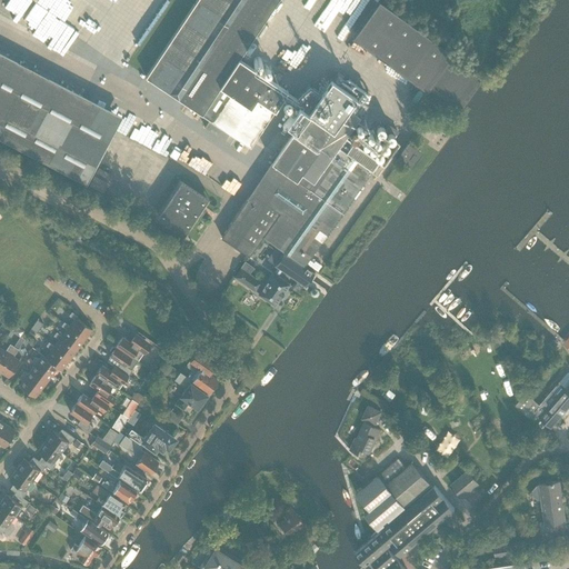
[(250,147),(280,101),(290,108),(293,110),(282,126),(292,133),(278,152),(276,150),(270,159),(271,161),(272,162),(268,169),(271,171),(276,165),(277,165),(256,195),(255,195),(247,198),(221,237),(249,256),(262,236),(303,265),(371,170),(378,161),(369,155),(372,149),(370,147),(369,148),(362,142),(359,147),(343,137),(367,105),(331,78),(320,93),(309,86),(299,95),(297,97),(287,91),(239,59),(277,0),(196,0),(146,77),(250,147)]
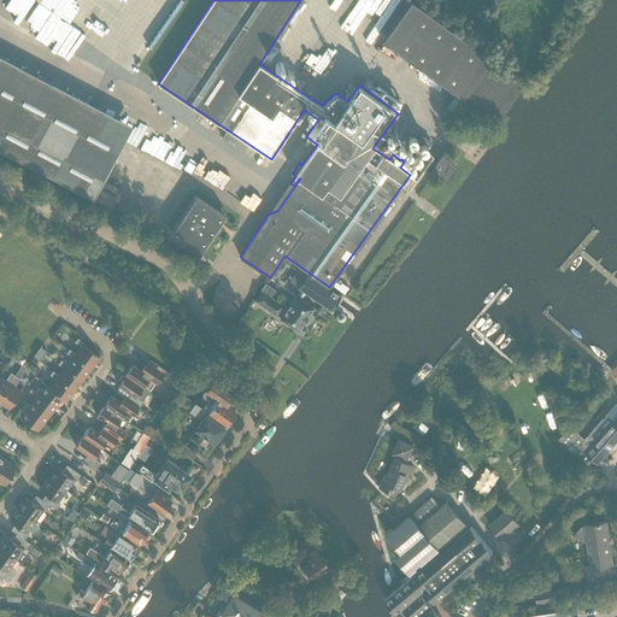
[(463,99),(465,94),(480,75),(489,63),(492,59),(411,0),(382,41),(463,99)]
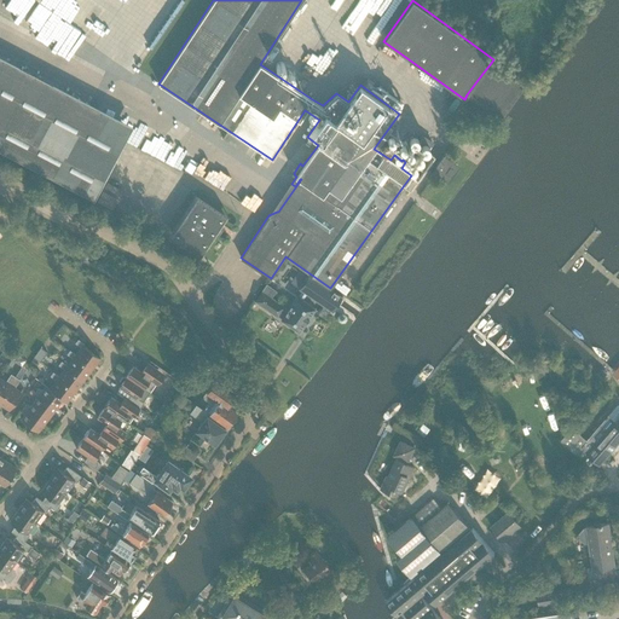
[(525,87),(491,63),(481,75),(467,94),(502,119),(525,87)]
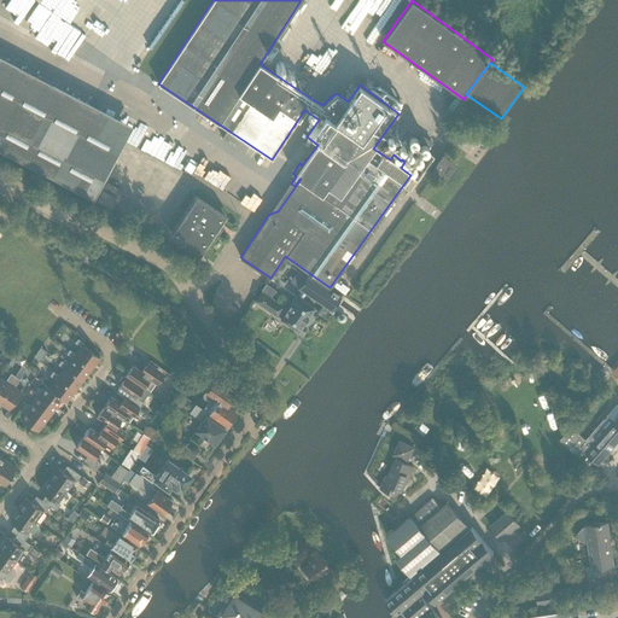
[(0,66),(0,149),(93,198),(127,133),(0,66)]
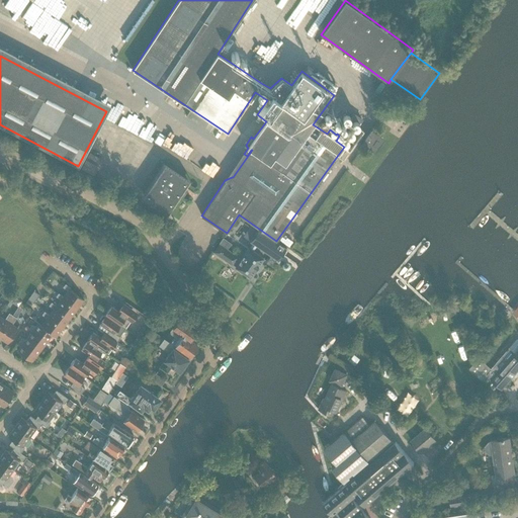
[(150,118),(119,101),(114,109),(111,107),(106,116),(141,136),(150,118)]
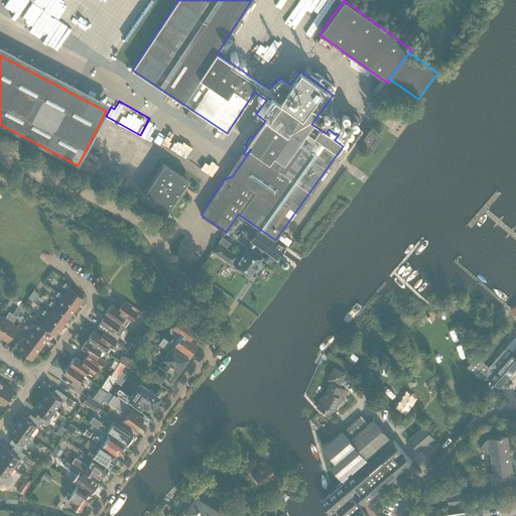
[(375,114),(391,124),(396,116),(380,107),(375,114)]
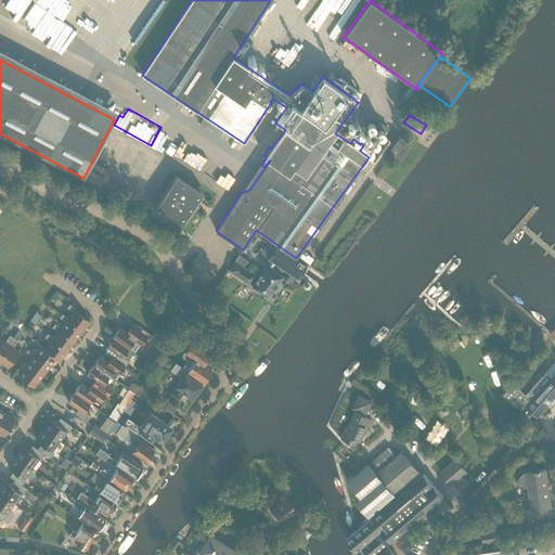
[(199,124),(211,131),(216,126),(204,117),(199,124)]
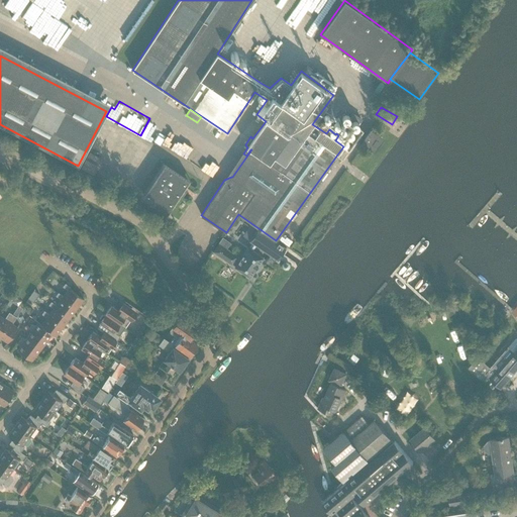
[(160,139),(176,149),(183,136),(168,127),(160,139)]
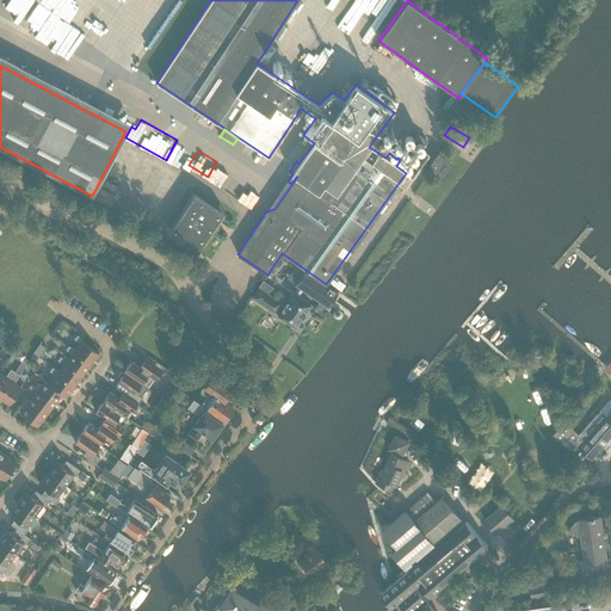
[(437,152),(426,168),(442,179),(454,164),(437,152)]
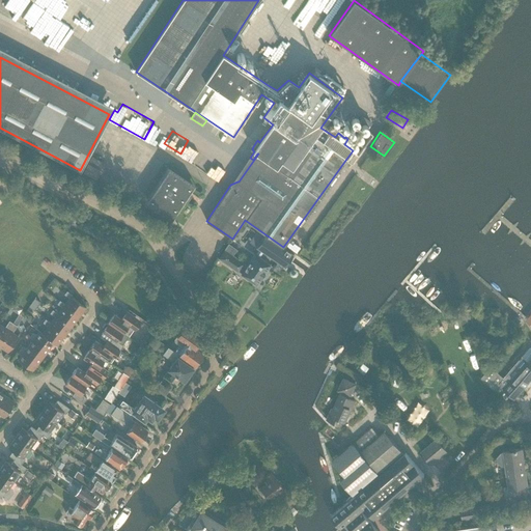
[(187,156),(205,169),(214,159),(195,144),(187,156)]
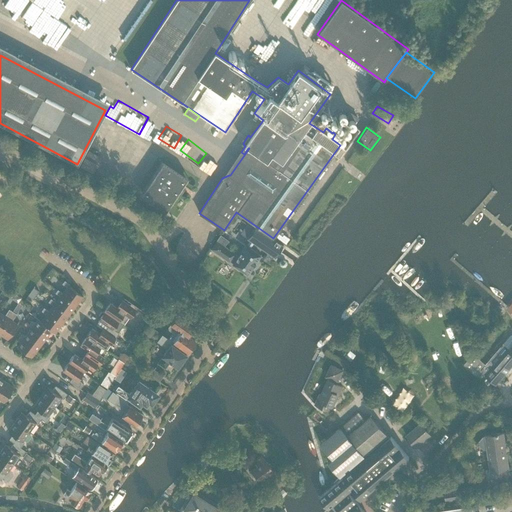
[(345,150),(340,147),(335,155),(339,158),(345,150)]
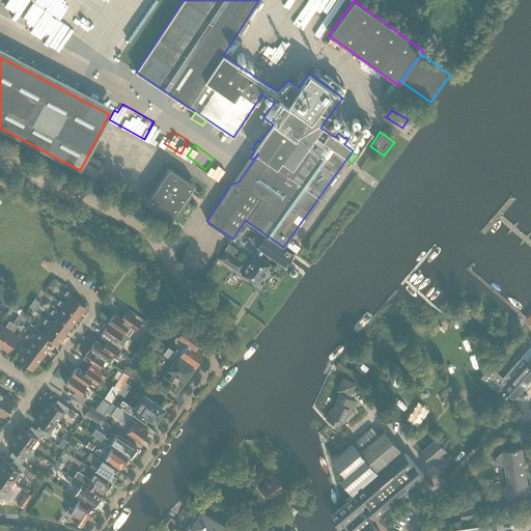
[(86,170),(99,173),(101,165),(89,161),(86,170)]
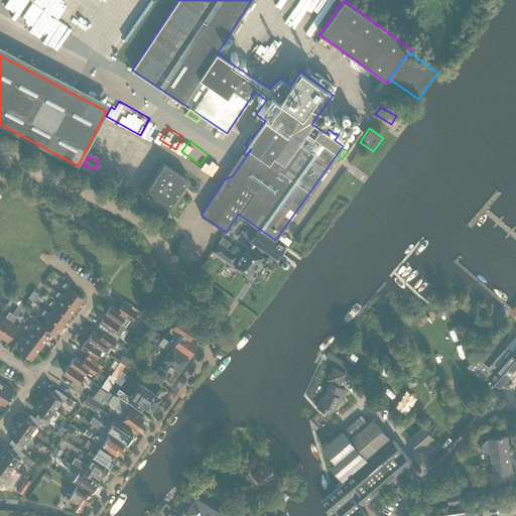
[(143,195),(167,211),(187,181),(162,164),(143,195)]
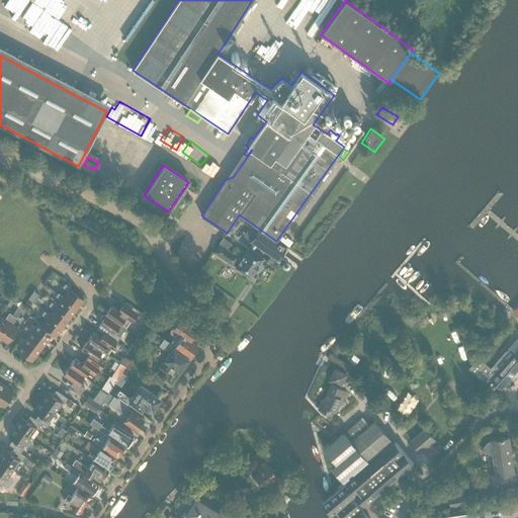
[(221,241),(213,252),(250,277),(263,258),(252,251),(256,246),(277,260),(285,248),(257,229),(252,226),(248,232),(253,235),(249,241),(252,243),(249,248),(248,248),(241,259),(227,249),(230,244),(223,239),(222,241),(221,241)]
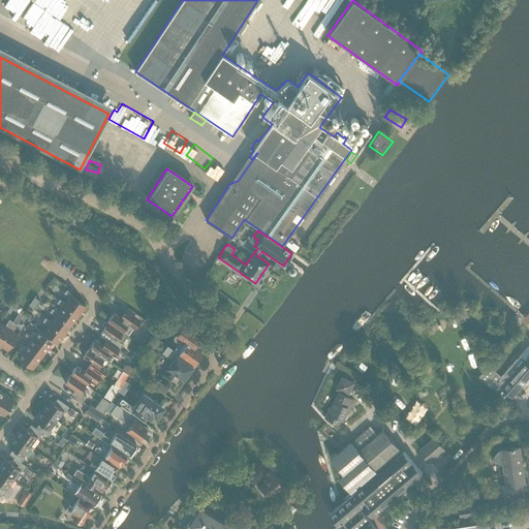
[(69,297),(64,303),(64,304),(79,315),(86,306),(71,294),(71,293),(66,289),(64,292),(69,297)]
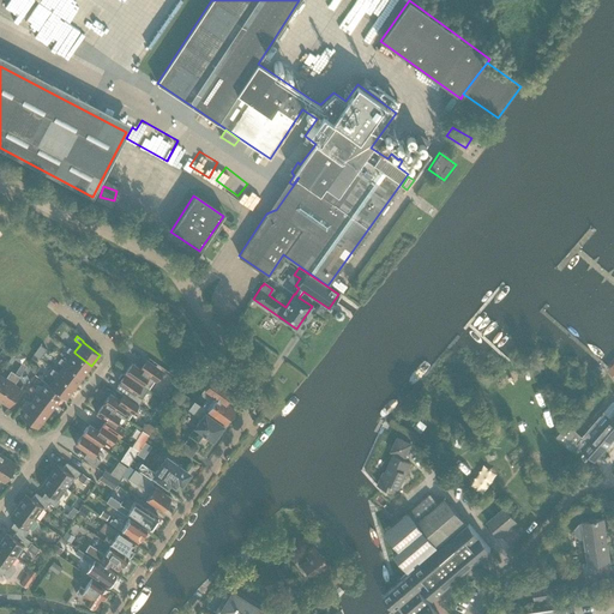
[(66,350),(72,355),(67,362),(66,363),(83,377),(91,366),(74,353),(74,351),(68,347),(66,350)]
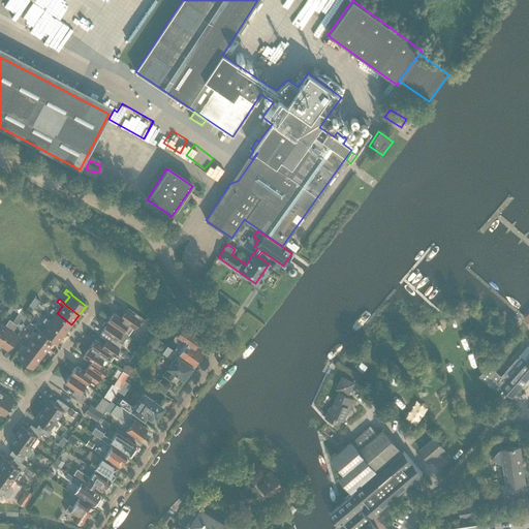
[(55,315),(51,321),(50,322),(64,334),(71,324),(57,313),(58,312),(53,308),(50,311),(55,315)]
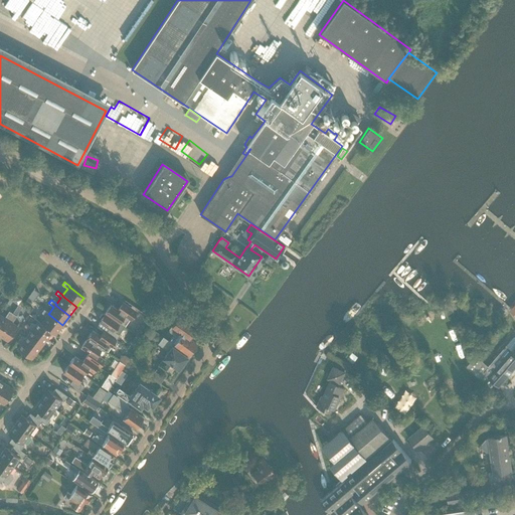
[(111,304),(105,313),(119,323),(120,323),(124,326),(129,319),(130,319),(134,314),(137,311),(123,302),(118,309),(111,304)]
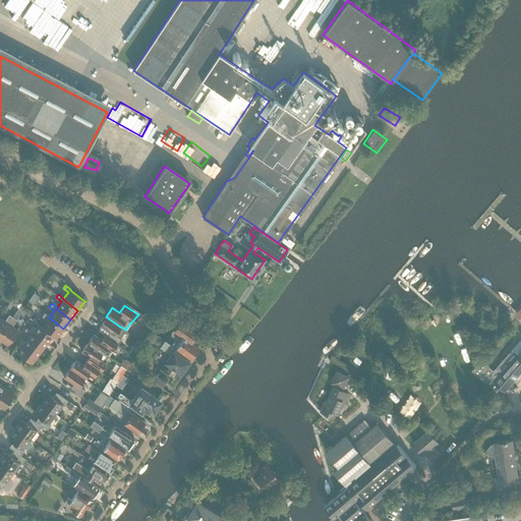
[(169,305),(161,315),(168,322),(176,310),(169,305)]
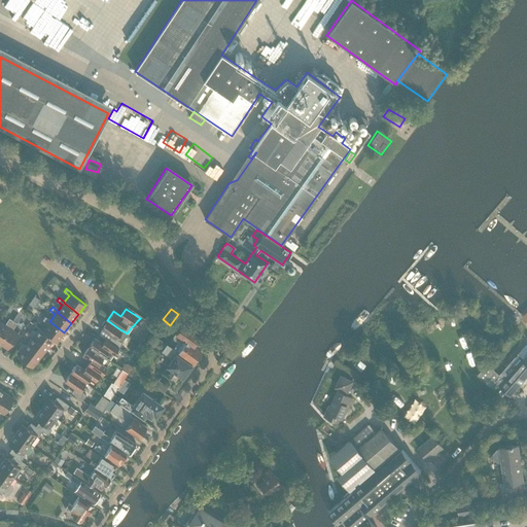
[(483,330),(488,328),(485,312),(479,314),(483,330)]
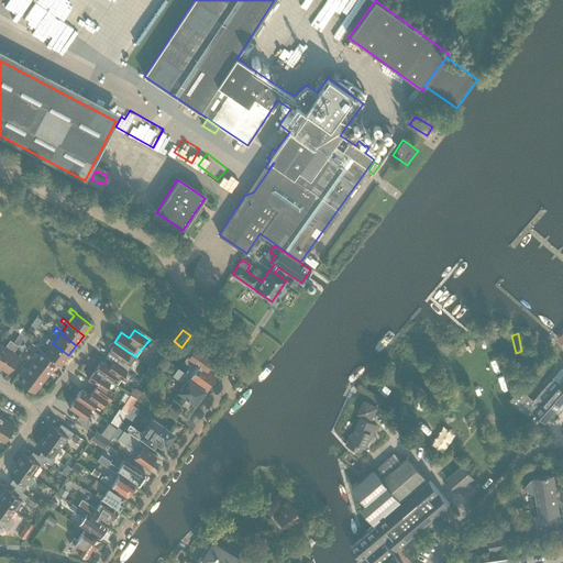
[(185,345),(190,350),(197,341),(191,337),(185,345)]
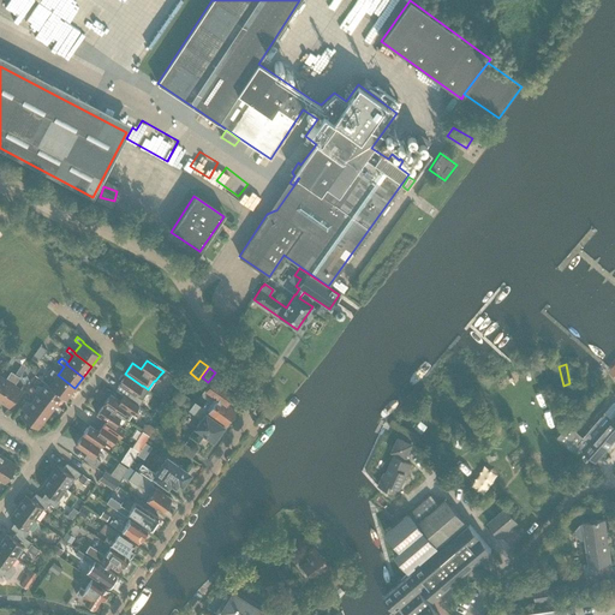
[(55,377),(49,386),(49,387),(63,396),(66,400),(75,388),(58,375),(59,374),(53,369),(49,372),(55,377)]
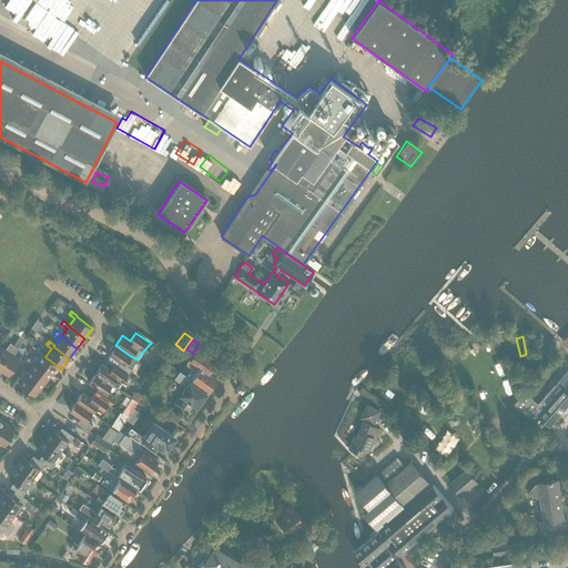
[(220,355),(202,342),(196,350),(215,363),(220,355)]
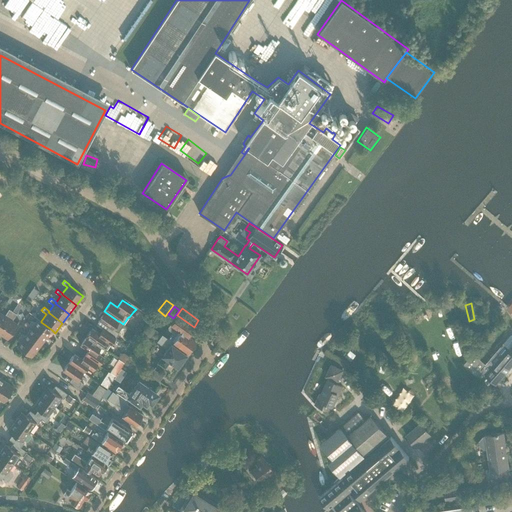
[(4,315),(0,312),(0,330),(13,311),(9,309),(4,315)]
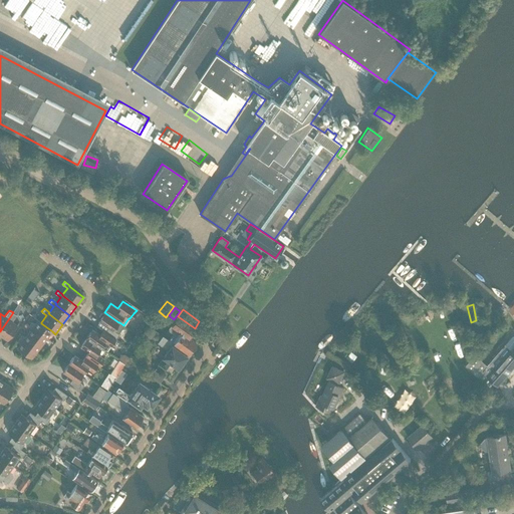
[(0,331),(0,334),(7,340),(17,325),(12,321),(16,315),(13,312),(0,331)]
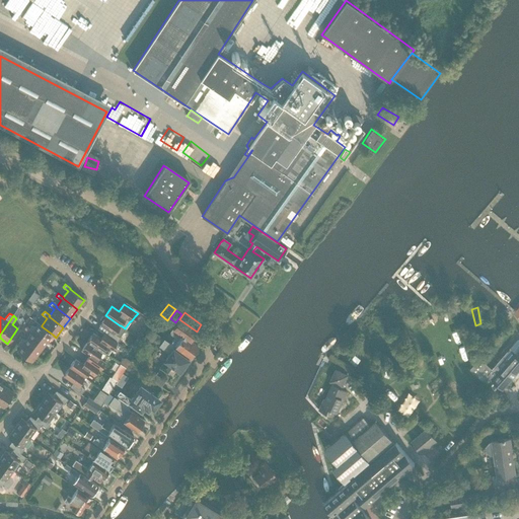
[(99,323),(109,330),(106,336),(117,343),(121,338),(120,326),(120,325),(105,315),(99,323)]
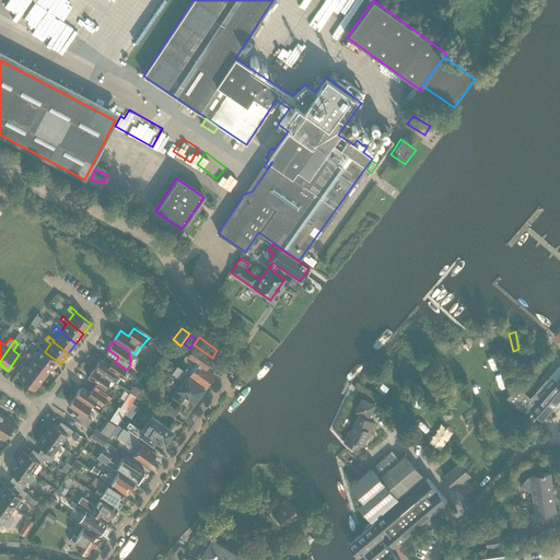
[(478,347),(492,365),(500,359),(485,341),(478,347)]
